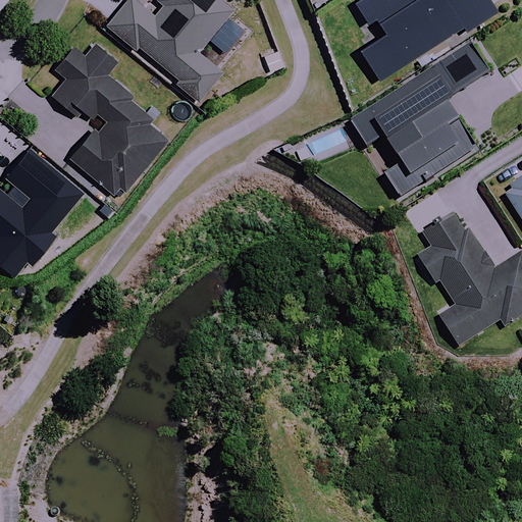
[(230,13),(214,0),(156,0),(145,13),(128,0),(103,30),(133,54),(139,48),(200,100),(222,74),(197,53),(230,13)]
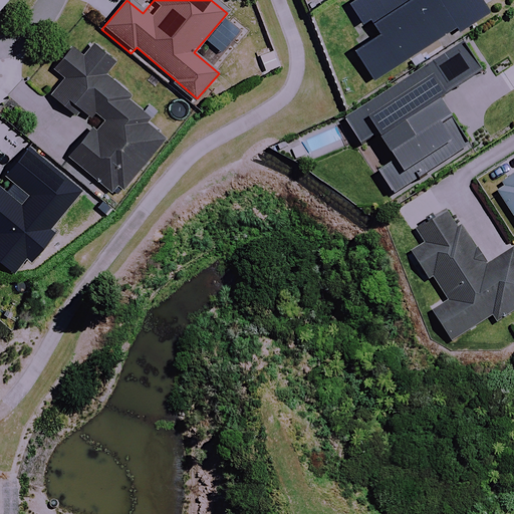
[(488,14),(479,0),(347,0),(362,24),(368,20),(377,36),(351,51),(370,81),(455,28),(458,32),(488,14)]
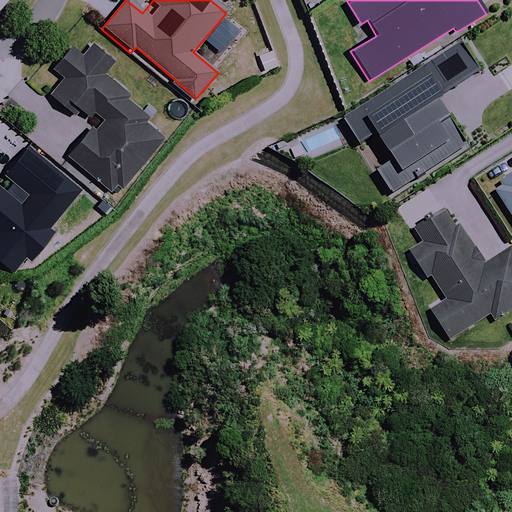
[(66,156),(110,194),(116,187),(120,190),(163,140),(145,124),(150,119),(126,98),(129,94),(105,74),(113,65),(91,45),(81,58),(69,47),(52,67),(63,77),(48,95),(74,117),(80,110),(95,123),(66,156)]
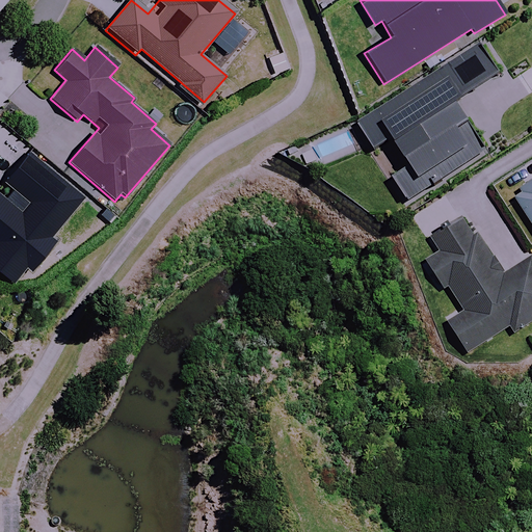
[(497,76),(477,47),(354,125),(370,150),(386,140),(405,170),(392,180),(406,201),(481,152),(451,105),(497,76)]
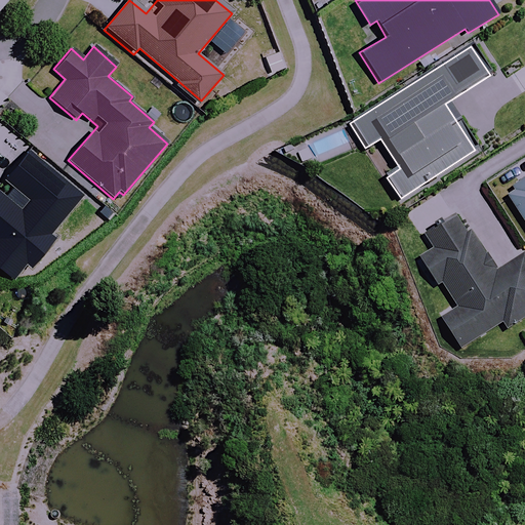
[(27,260),(34,267),(54,240),(50,236),(82,196),(26,153),(6,178),(0,185),(0,239),(0,269),(13,279),(27,260)]
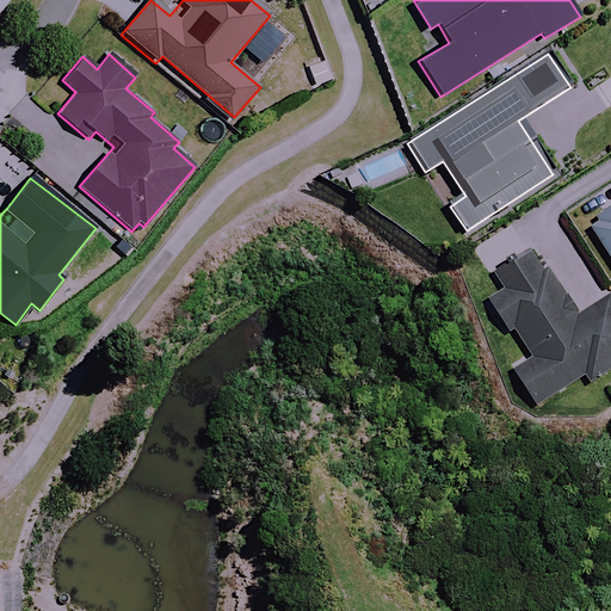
[(610,210),(591,224),(610,257),(610,210)]
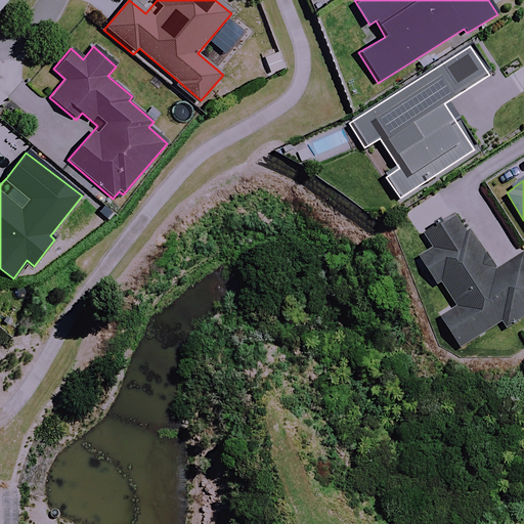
[(523,260),(522,256),(495,273),(469,233),(467,234),(455,217),(427,235),(436,250),(420,260),(436,284),(446,286),(461,307),(440,320),(461,350),(505,321),(509,329),(523,318),(523,260)]
